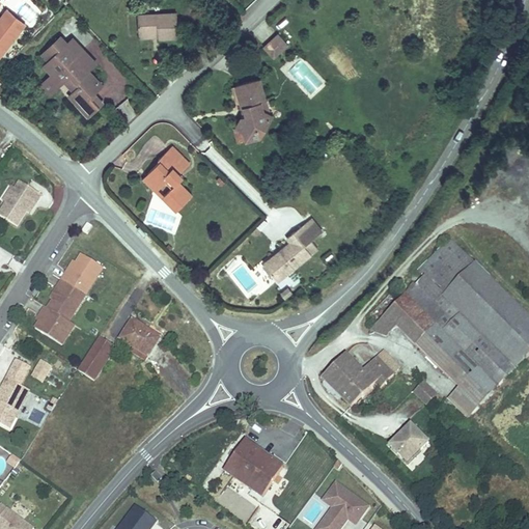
[(0,51),(22,20),(1,7),(0,8),(0,51)]
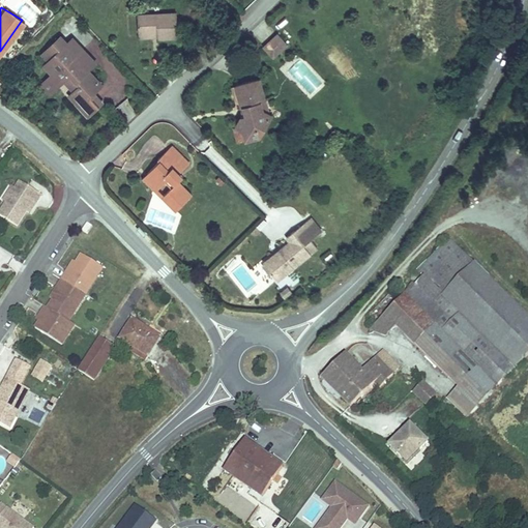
[(168,12),(127,10),(126,29),(148,31),(147,38),(166,39),(168,12)]
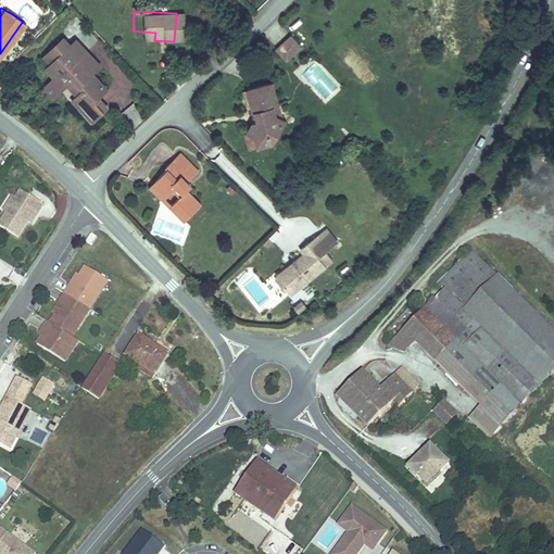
[(53,34),(48,27),(28,45),(35,51),(29,57),(37,64),(26,74),(37,86),(51,72),(61,82),(55,87),(78,111),(96,96),(85,84),(93,76),(78,60),(87,52),(62,26),(53,34)]
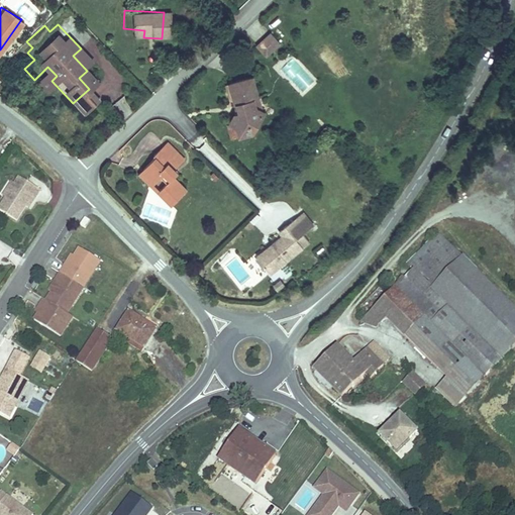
[(144,30),(123,28),(122,36),(143,37),(144,30)]
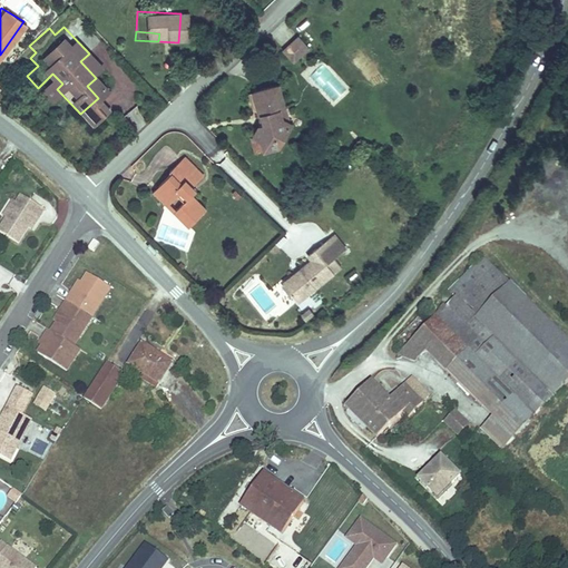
[(304,45),(294,33),(278,48),(290,59),(304,45)]
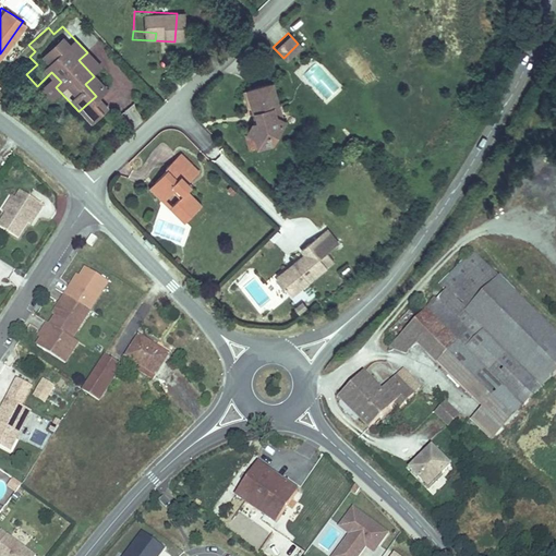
[(273,100),(267,80),(241,86),(246,108),(252,109),(251,115),(244,116),(239,131),(244,149),(275,142),(286,122),(278,117),(272,119),(267,101),(273,100)]
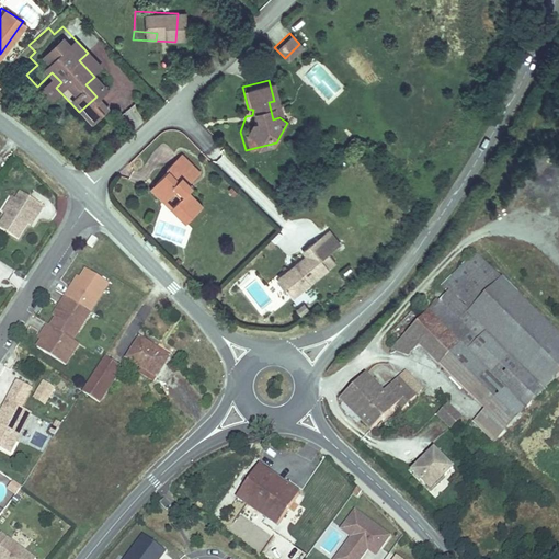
[(280,117),(274,101),(269,102),(273,120),(280,117)]
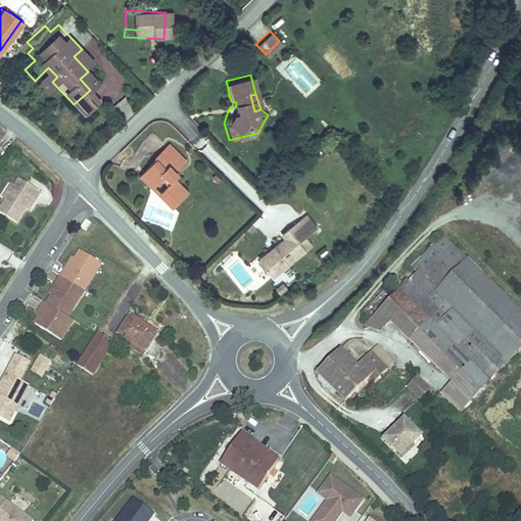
[(167,141),(141,164),(160,187),(153,194),(166,207),(183,192),(174,183),(168,176),(176,168),(185,159),(167,141)]
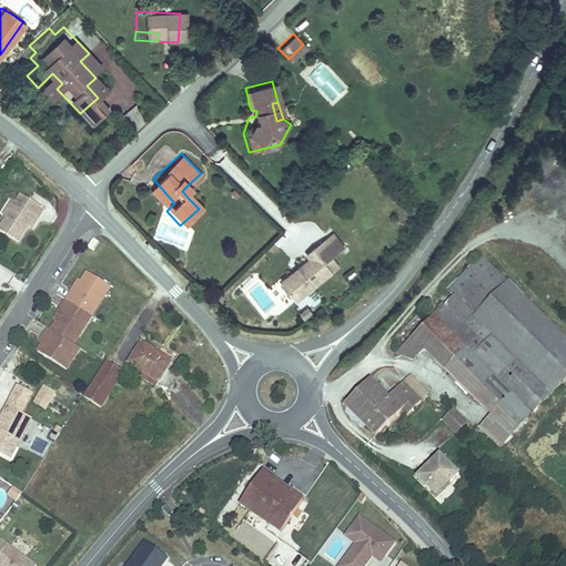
[(174,203),(153,179),(144,188),(167,211),(174,203)]
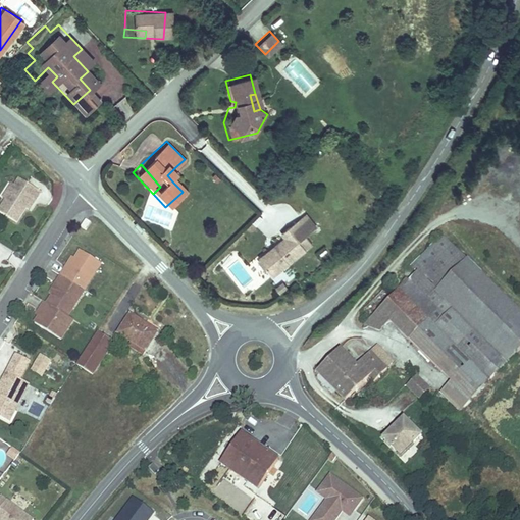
[(182,174),(175,167),(167,175),(173,183),(182,174)]
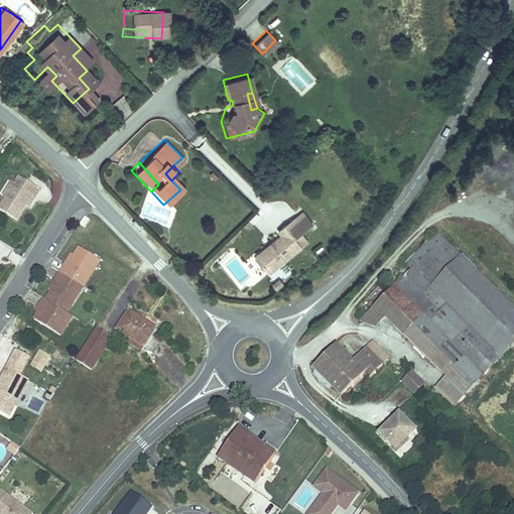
[(7,197),(1,209),(19,219),(27,204),(34,193),(37,194),(41,186),(19,174),(15,181),(7,197)]
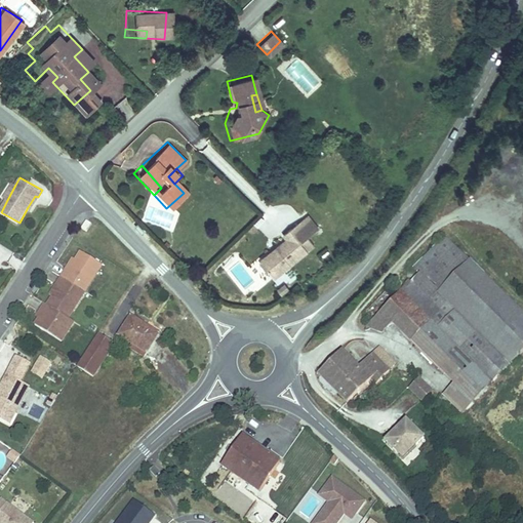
[(7,200),(15,185),(12,184),(4,198),(7,200)]
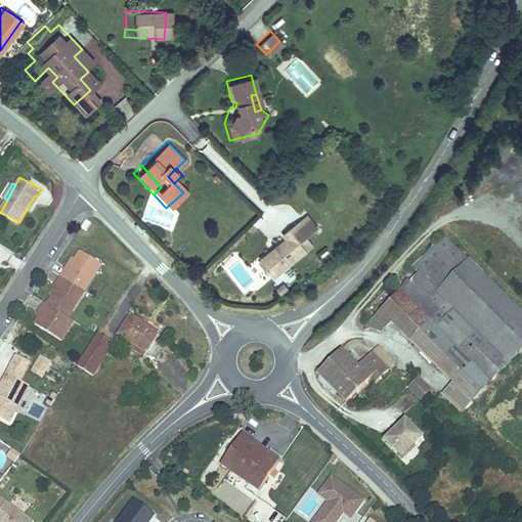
[(35,196),(28,207),(31,209),(38,197),(35,196)]
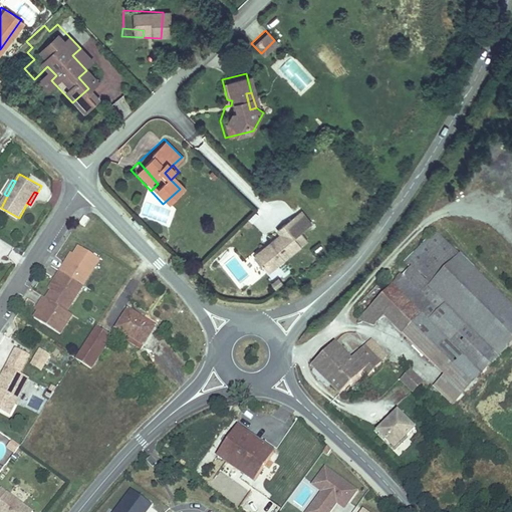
[(83,216),(78,223),(83,226),(88,219),(83,216)]
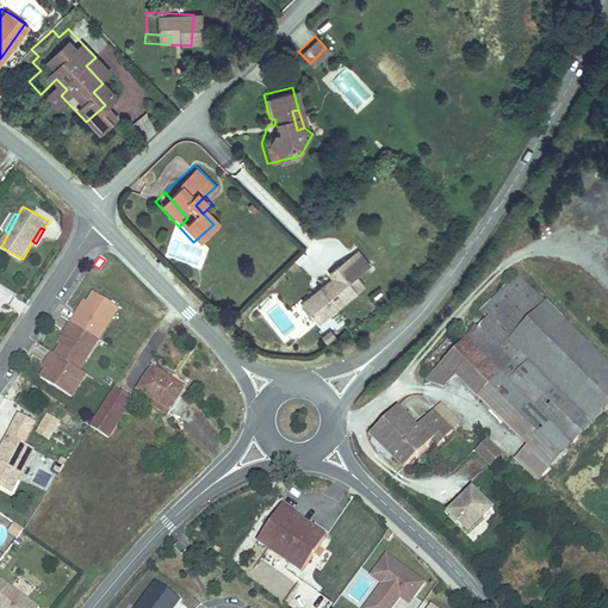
[(358,290),(335,262),(323,271),(328,277),(292,305),(308,328),(358,290)]
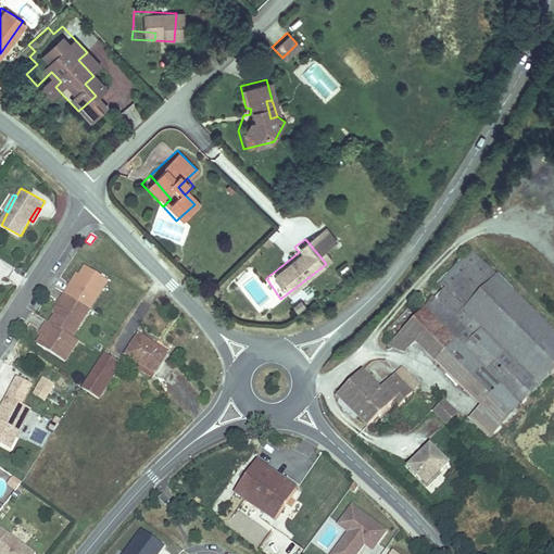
[(498,272),(467,242),(433,277),(440,282),(389,335),(403,349),(413,338),(463,386),(486,363),(507,341),(467,303),(498,272)]
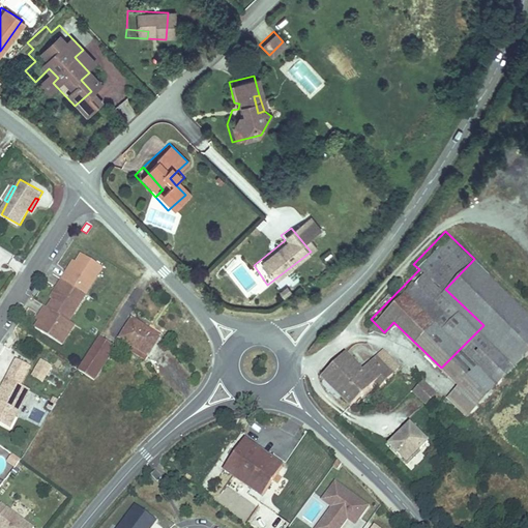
[(114,235),(108,239),(115,251),(121,247),(114,235)]
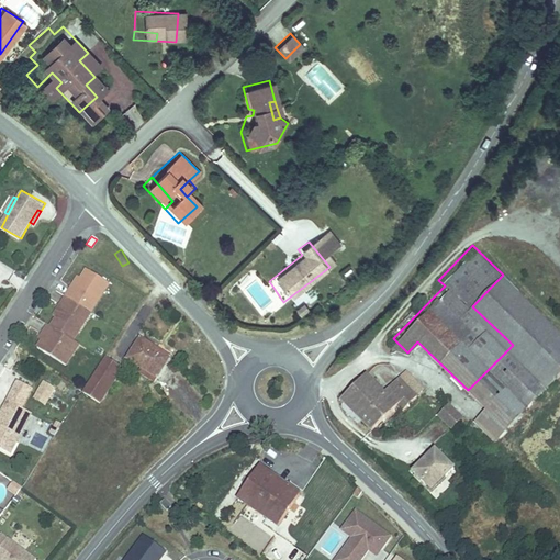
[(44,342),(40,349),(67,367),(81,346),(75,343),(105,293),(99,289),(104,281),(89,271),(84,280),(76,291),(73,289),(62,306),(65,309),(58,320),(53,327),(49,326),(44,335),(47,337),(44,342)]
